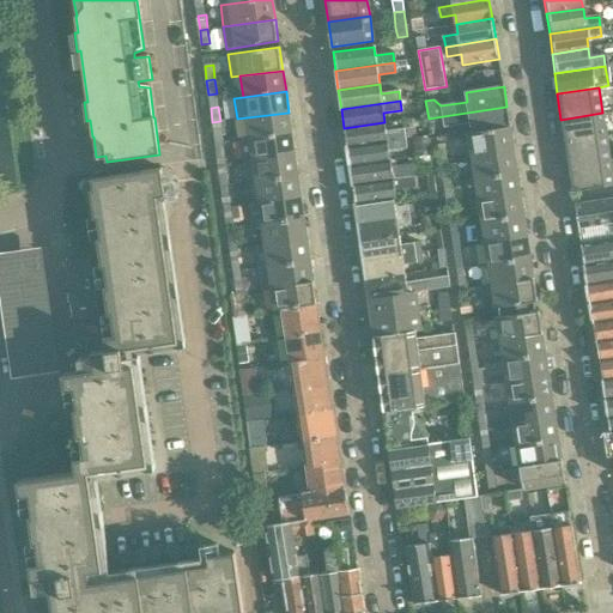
[(507,107),(443,116),(444,127),(471,123),(472,132),(510,126),(507,107)]
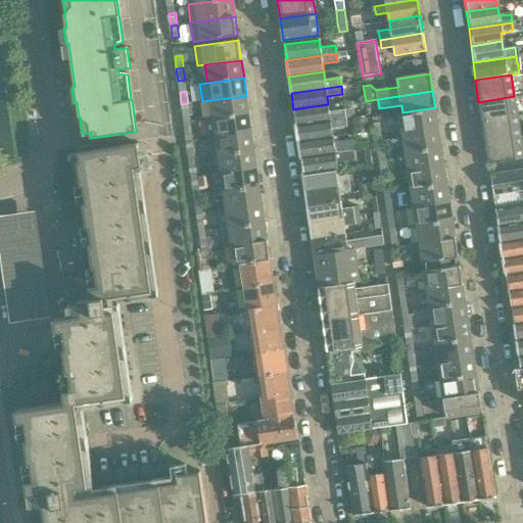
[(246,96),(210,100),(212,119),(249,114),(246,96)]
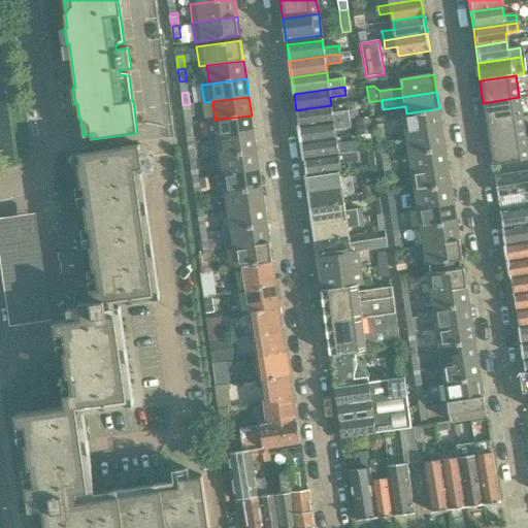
[(519,97),(483,103),(486,124),(522,118),(519,97)]
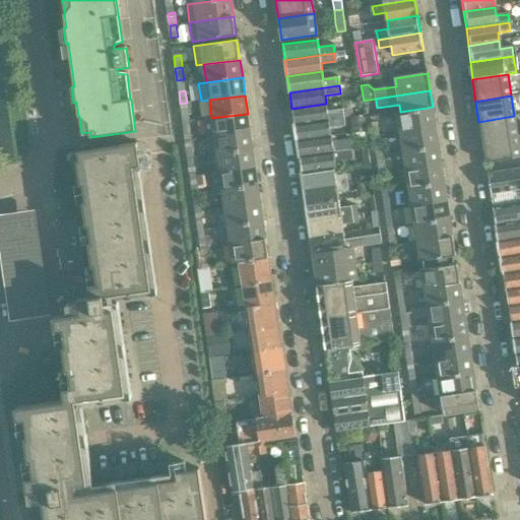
[(187,103),(180,104),(182,116),(189,115),(192,114),(191,103),(187,103)]
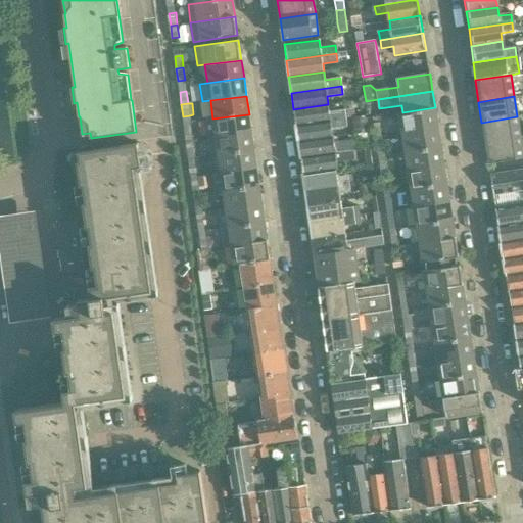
[(328,104),(293,109),(295,126),(345,119),(344,110),(329,112),(328,104)]
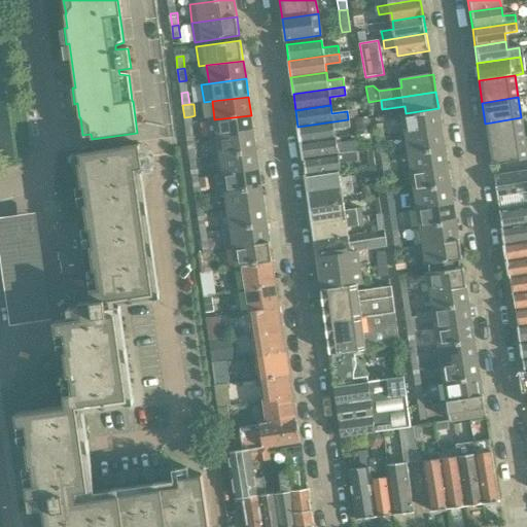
[(438,109),(402,114),(406,135),(442,129),(438,109)]
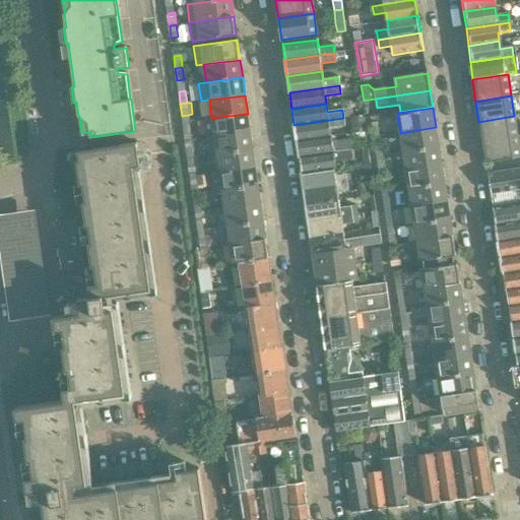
[(211,118),(203,119),(206,137),(214,136),(250,132),(248,114),(211,118)]
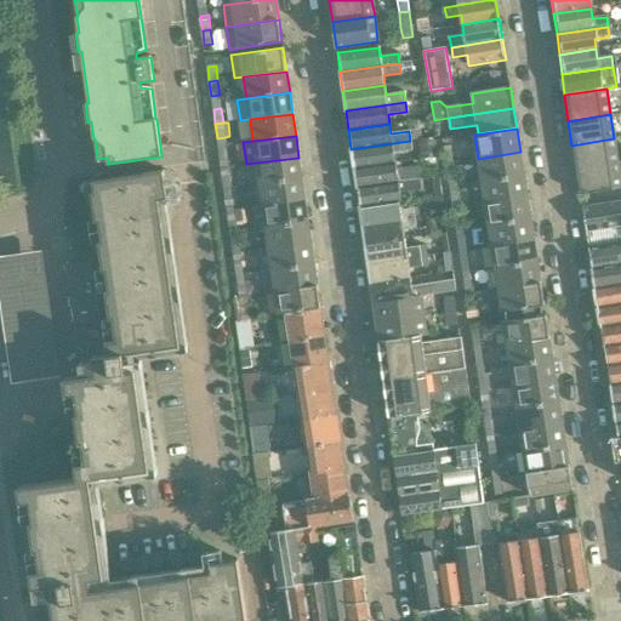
[(434,137),(419,140),(421,159),(437,157),(434,137)]
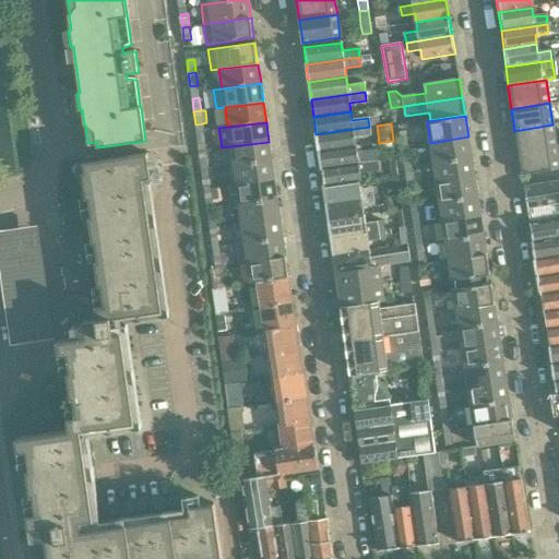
[(552,125),(514,131),(518,153),(556,147),(552,125)]
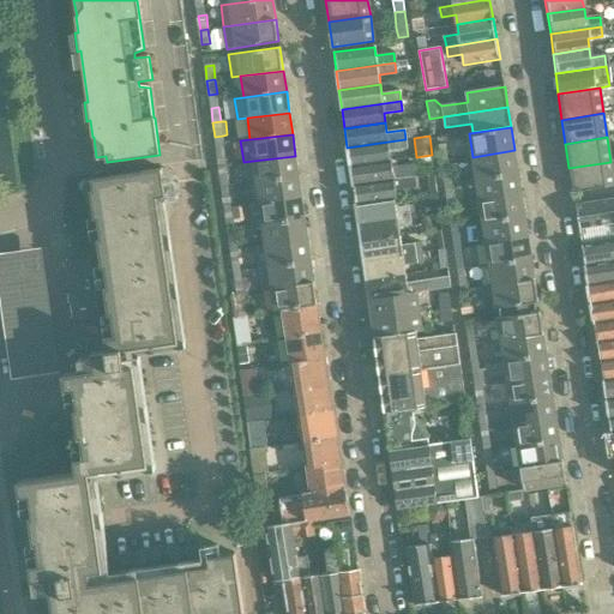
[(405,139),(347,148),(349,166),(390,161),(389,150),(407,148),(405,139)]
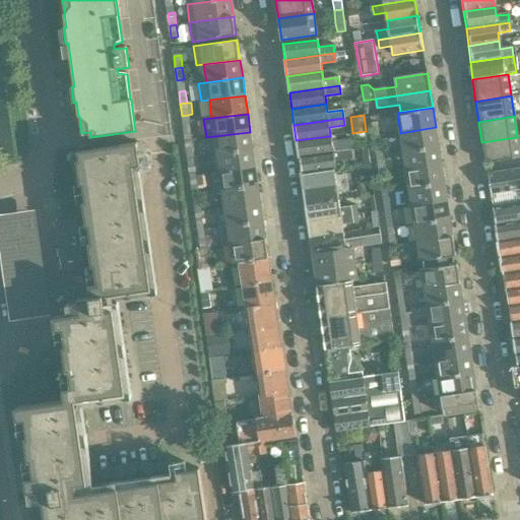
[(184,128),(185,140),(192,139),(190,127),(184,128)]
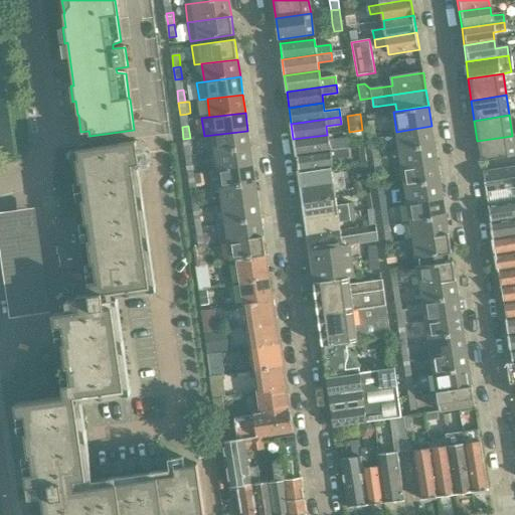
[(432,126),(396,132),(399,151),(435,145),(432,126)]
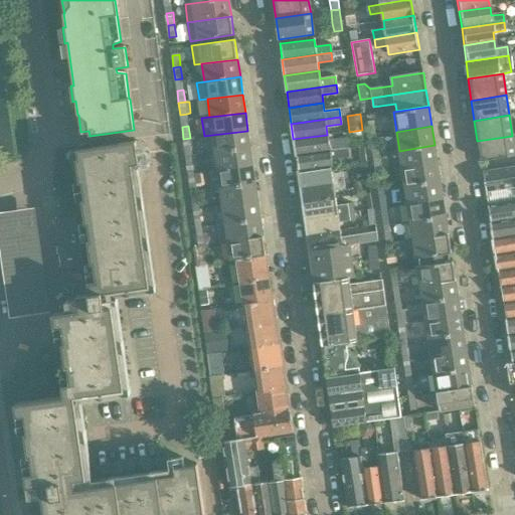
[(212,135),(204,136),(206,154),(214,153),(250,149),(247,131),(212,135)]
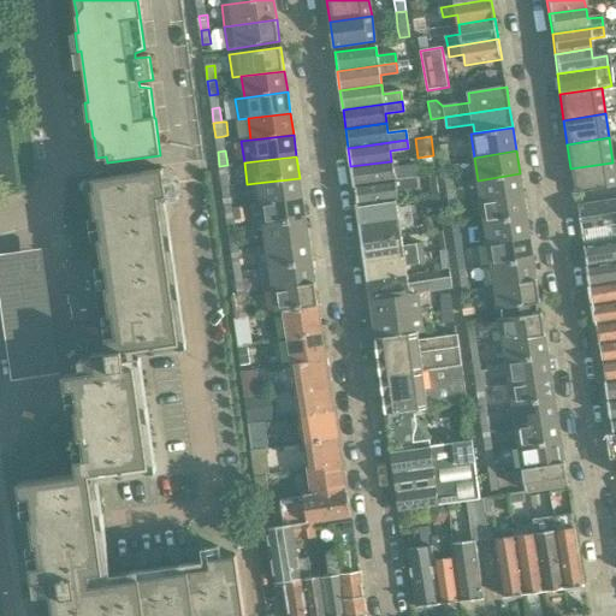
[(391,161),(350,166),(354,185),(415,177),(413,166),(392,169),(391,161)]
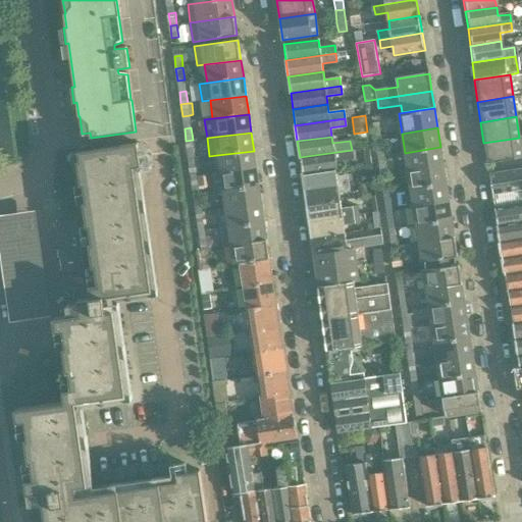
[(521,157),(519,138),(483,143),(487,164),(521,158),(521,157)]
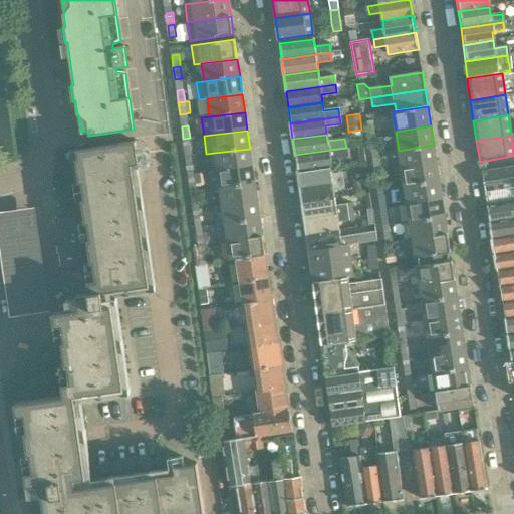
[(190,138),(183,139),(185,151),(192,150),(190,138)]
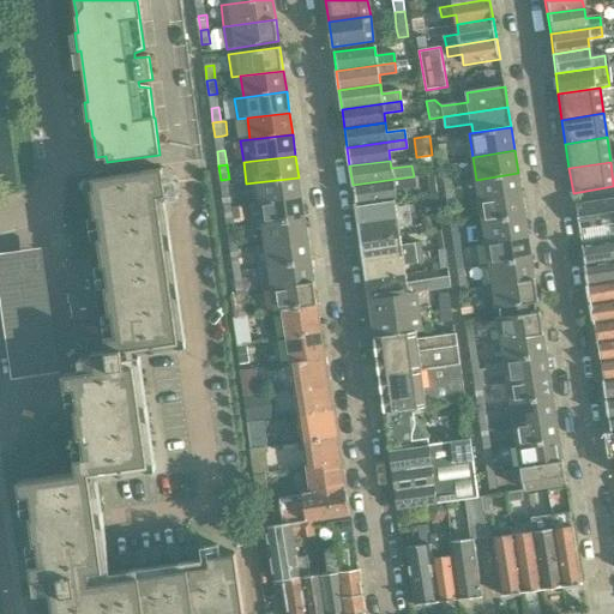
[(78,360),(80,372),(62,374),(68,411),(74,410),(78,437),(72,438),(77,473),(18,481),(23,518),(30,517),(34,543),(26,545),(34,595),(50,593),(53,613),(244,613),(235,553),(208,558),(209,566),(74,585),(73,575),(103,571),(89,473),(148,464),(133,365),(124,366),(122,350),(178,342),(157,197),(166,196),(162,168),(83,180),(84,192),(91,192),(95,217),(88,218),(91,241),(97,240),(102,266),(95,268),(98,289),(104,288),(108,314),(102,315),(107,350),(92,353),(92,357),(78,360)]
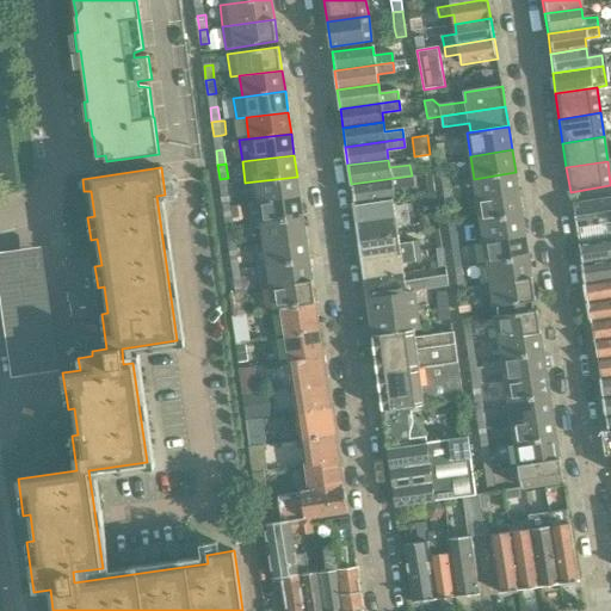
[(516,172),(474,179),(476,201),(519,193),(516,172)]
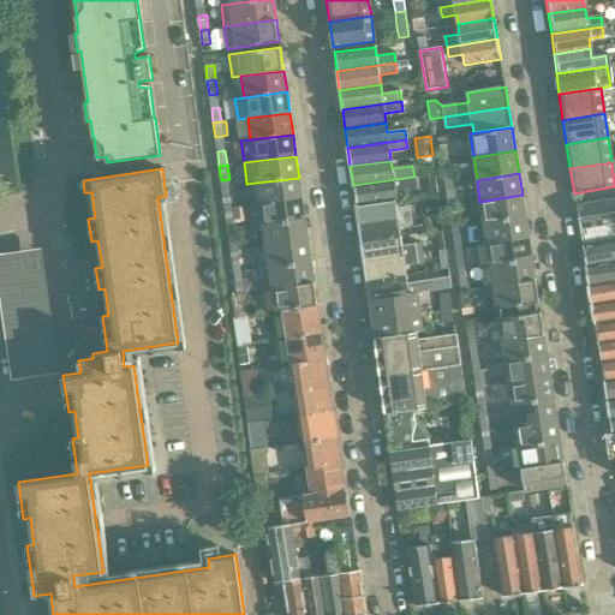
[(415,177),(353,185),(356,204),(394,198),(396,198),(395,190),(416,187),(415,177)]
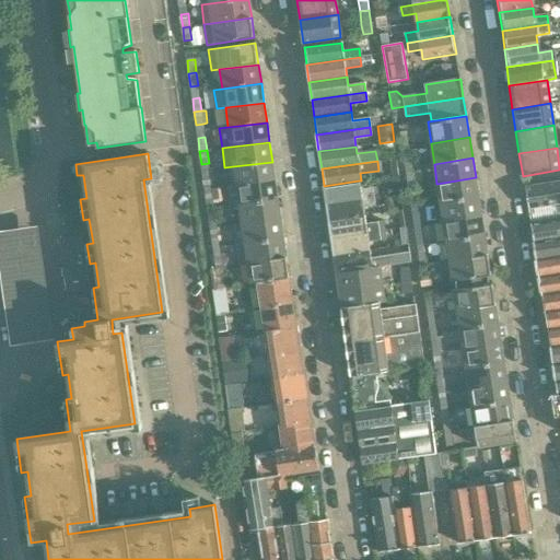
[(272,162),(233,166),(236,186),(276,181),(272,162)]
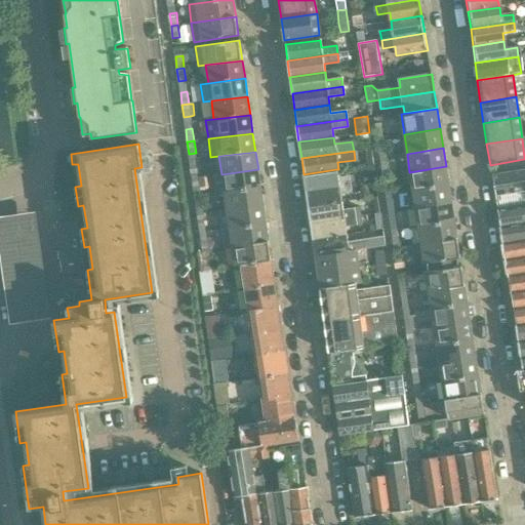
[(446,166),(409,172),(412,190),(449,185),(446,166)]
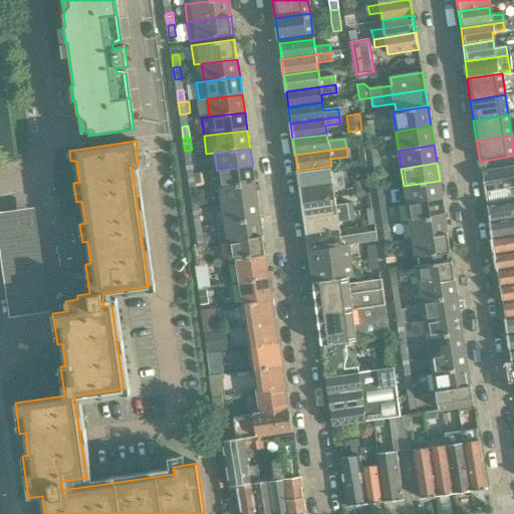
[(217,171),(209,172),(212,190),(220,188),(255,184),(253,166),(217,171)]
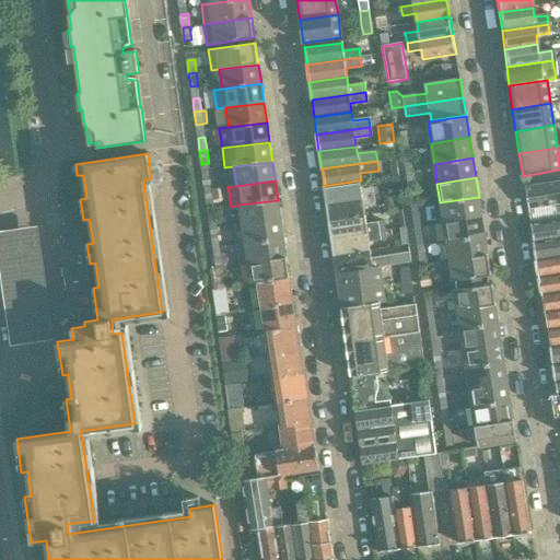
[(359,181),(324,186),(326,203),(373,197),(378,196),(377,187),(372,188),(360,189),(359,181)]
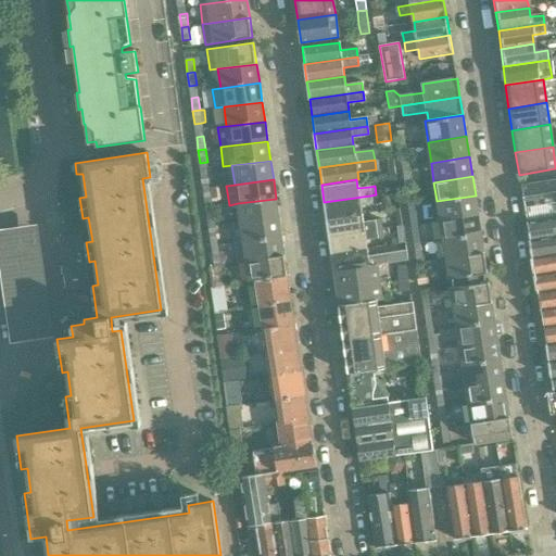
[(555,180),(520,186),(523,207),(527,224),(555,218),(555,180)]
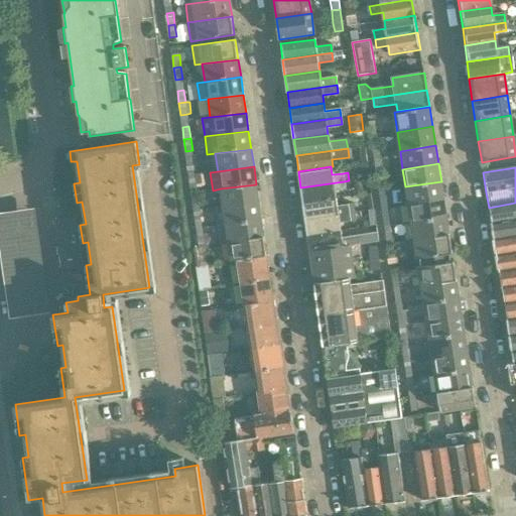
[(344,181),(300,187),(302,204),(336,199),(335,190),(360,187),(360,178),(349,180),(344,181)]
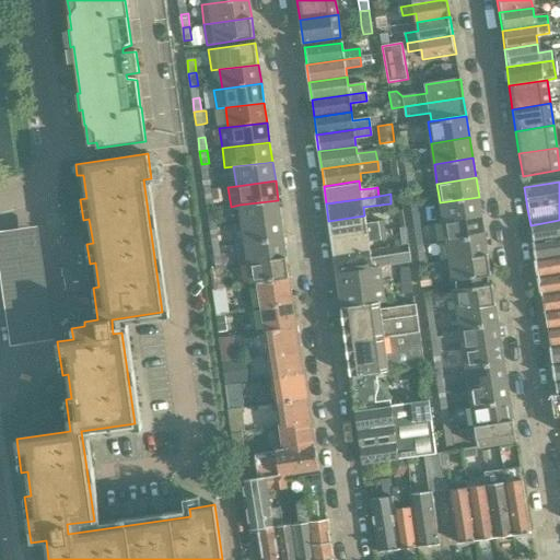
[(479,197),(440,202),(443,222),(481,217),(479,197)]
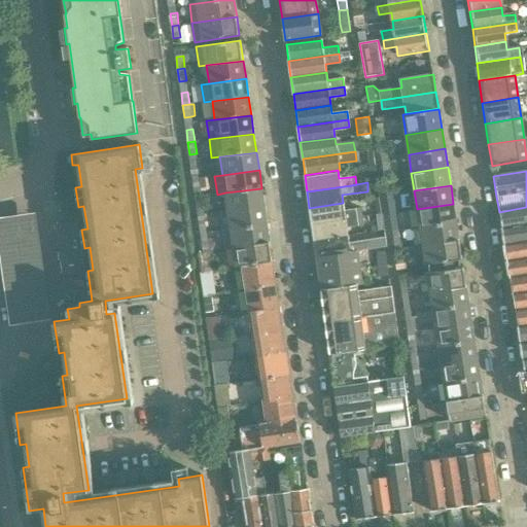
[(261,188),(225,192),(227,211),(265,207),(261,188)]
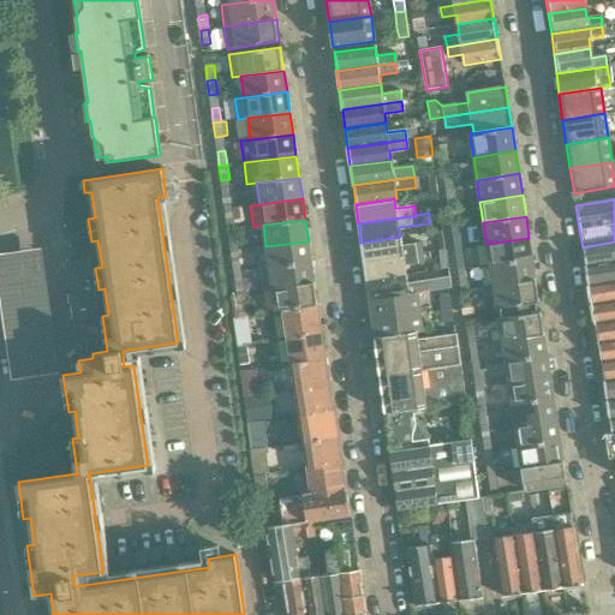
[(400,237),(360,243),(364,262),(416,254),(423,254),(422,243),(413,244),(401,246),(400,237)]
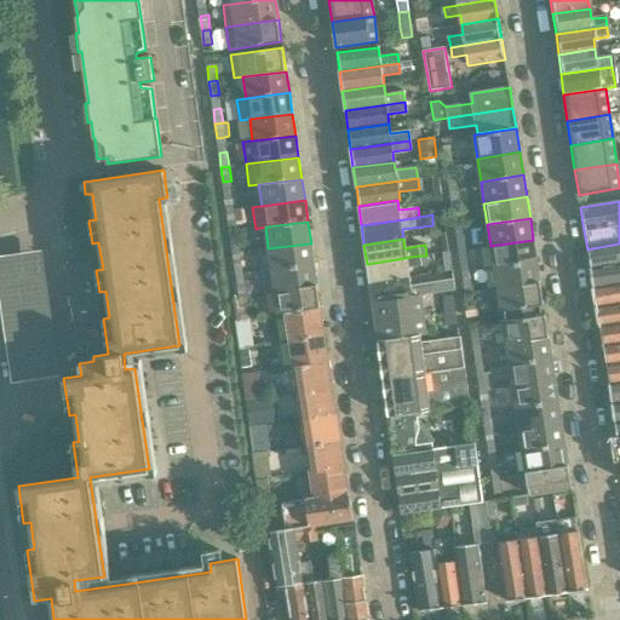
[(533,240),(491,246),(494,268),(537,260),(533,240)]
